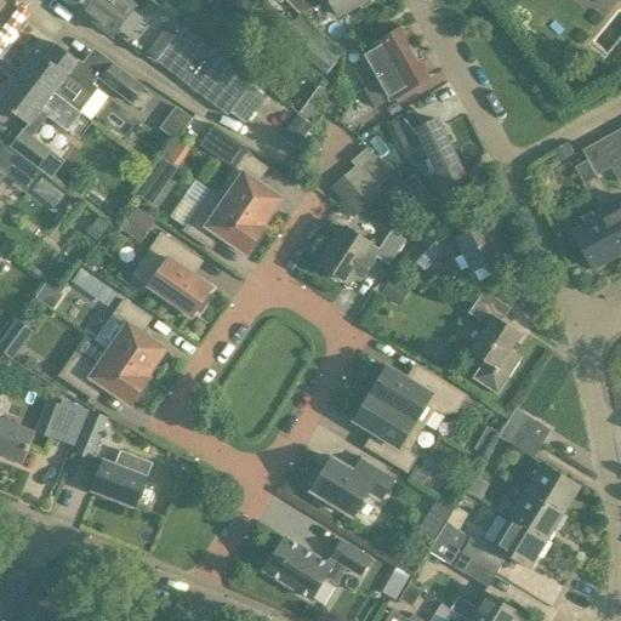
[(63,0),(112,36),(114,34),(154,64),(157,63),(227,118),(254,84),(147,0),(140,11),(135,7),(135,6),(126,0),(63,0)]
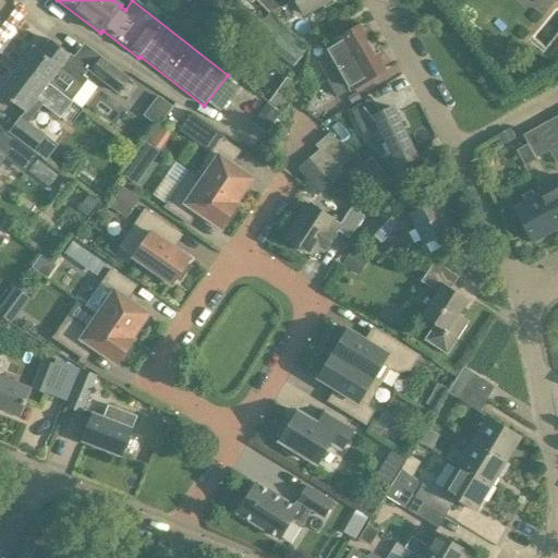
[(253,0),(269,14),(293,0),(295,0),(304,14),(329,0),(253,0)]
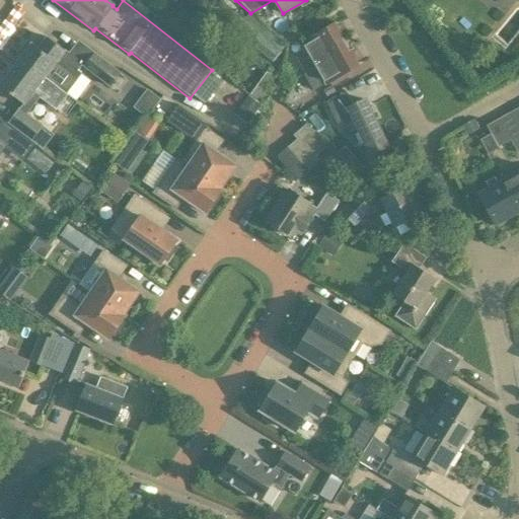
[(305,70),(346,47),(335,26),(301,45),(302,47),(296,58),(303,70),(304,70),(305,70)]
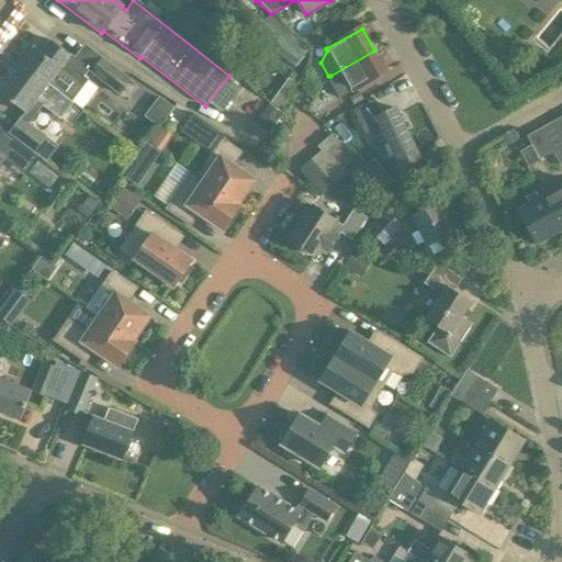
[(21,65),(71,103),(89,80),(83,76),(88,70),(51,42),(42,54),(34,48),(31,52),(29,49),(22,58),(24,60),(21,65)]
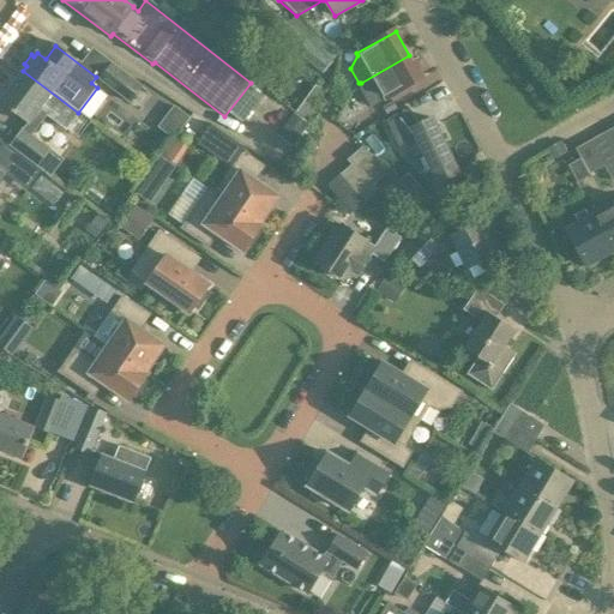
[(409,55),(361,83),(362,86),(360,88),(371,108),(383,100),(422,78),(409,55)]
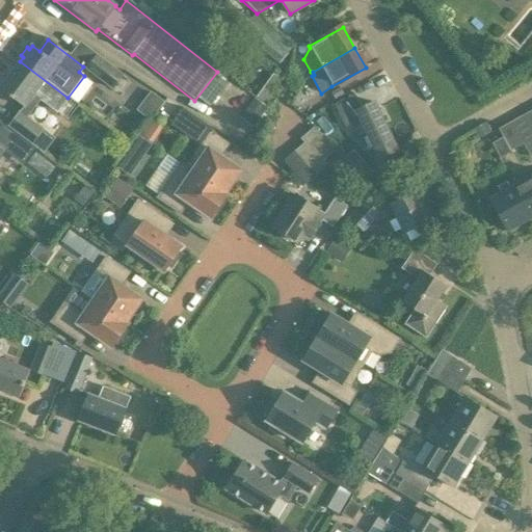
[(97,55),(86,68),(113,88),(123,75),(97,55)]
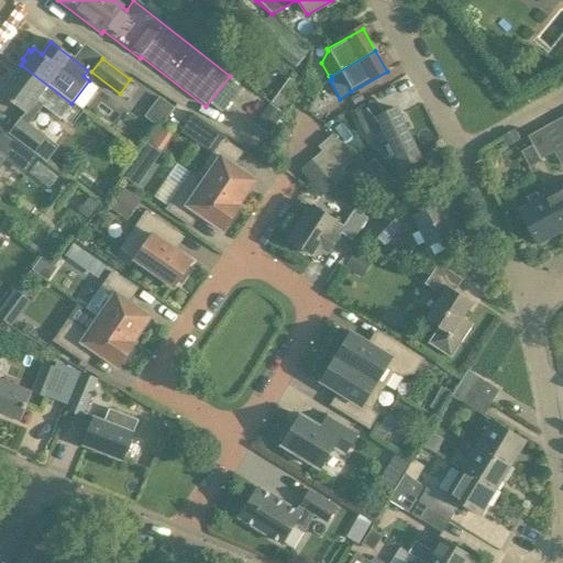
[(72,103),(21,65),(0,92),(0,95),(0,96),(0,103),(4,108),(9,102),(25,114),(36,100),(61,119),(72,103)]
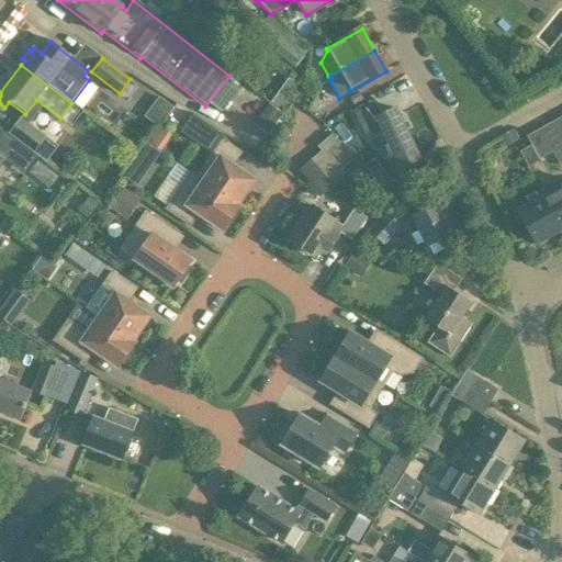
[(367,134),(373,149),(389,143),(401,167),(418,159),(394,110),(381,116),(373,101),(352,111),(364,135),(367,134)]
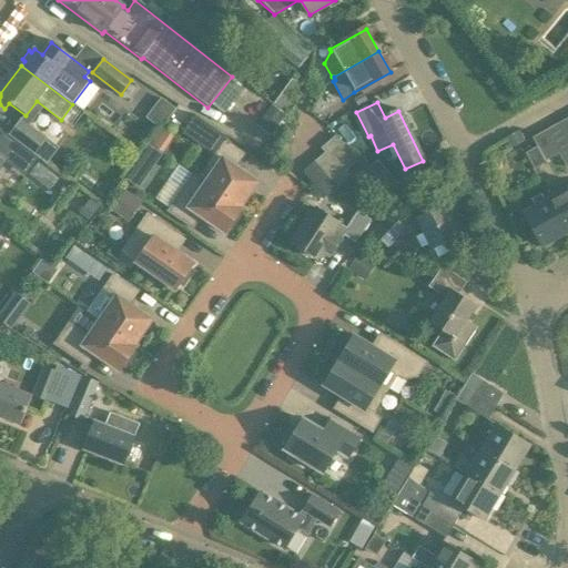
[(192,178),(241,211),(242,211),(240,209),(256,184),(234,169),(243,156),(224,144),(227,139),(194,117),(182,134),(214,156),(198,180),(193,176),(192,178)]
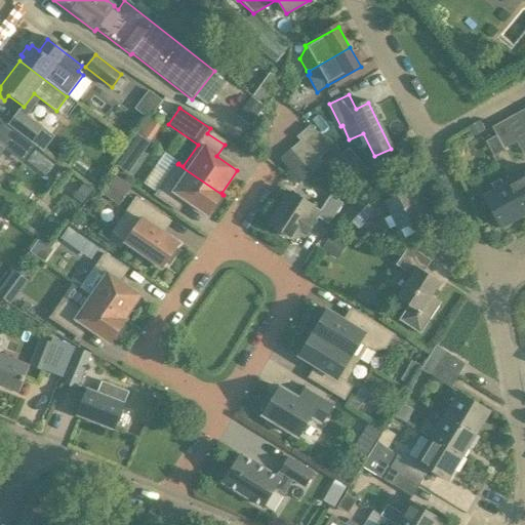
[(31,142),(41,128),(19,112),(9,125),(31,142)]
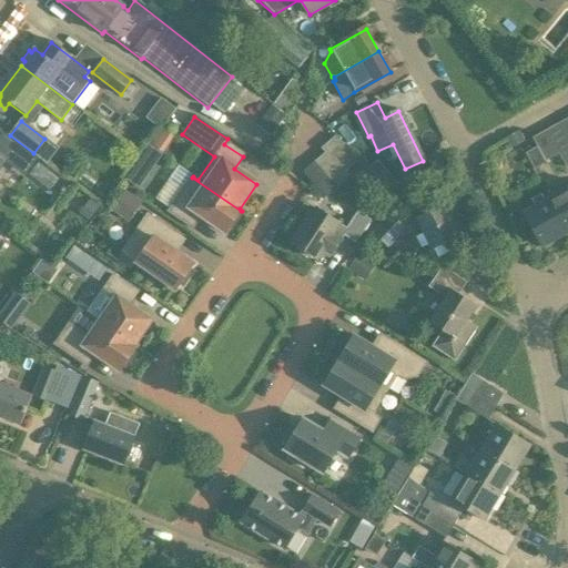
[(567,148),(567,139),(559,123),(546,130),(559,153),(567,148)]
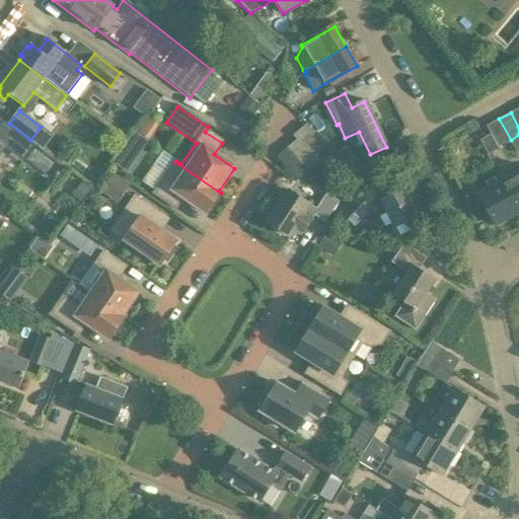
[(499,119),(488,126),(492,133),(480,139),(488,152),(499,147),(511,140),(499,119)]
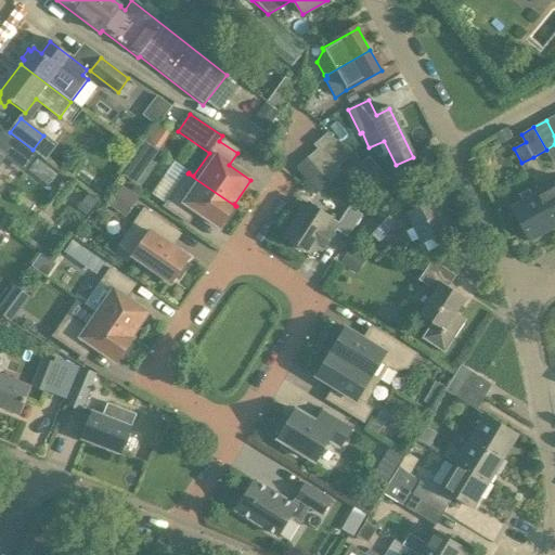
[(314,145),(318,150),(319,150),(335,168),(347,158),(327,134),(314,145)]
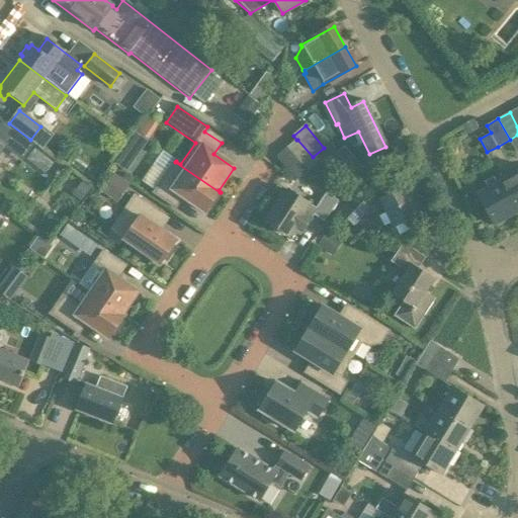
[(317,162),(313,157),(297,140),(296,140),(285,150),(291,157),(282,164),(296,179),(317,162)]
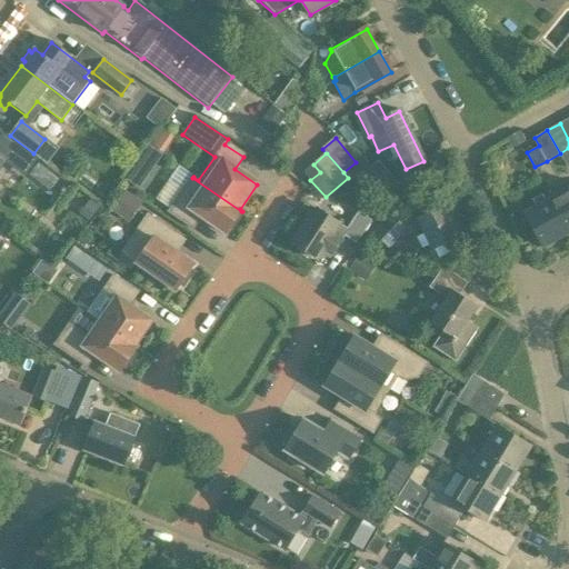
[(241,211),(192,178),(168,215),(192,231),(200,219),(225,236),(229,230),(231,232),(240,218),(238,217),(241,211)]
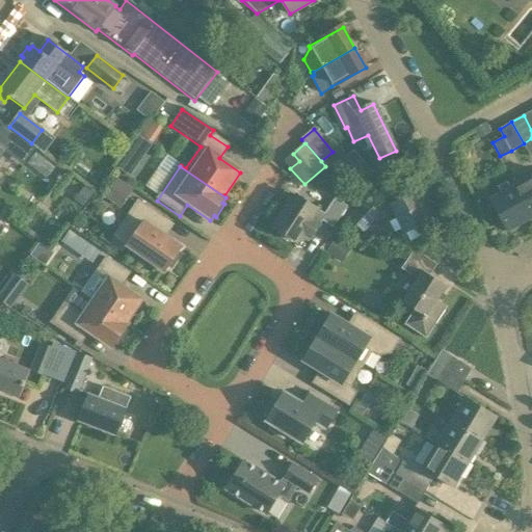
[(531,174),(514,184),(531,215),(531,174)]
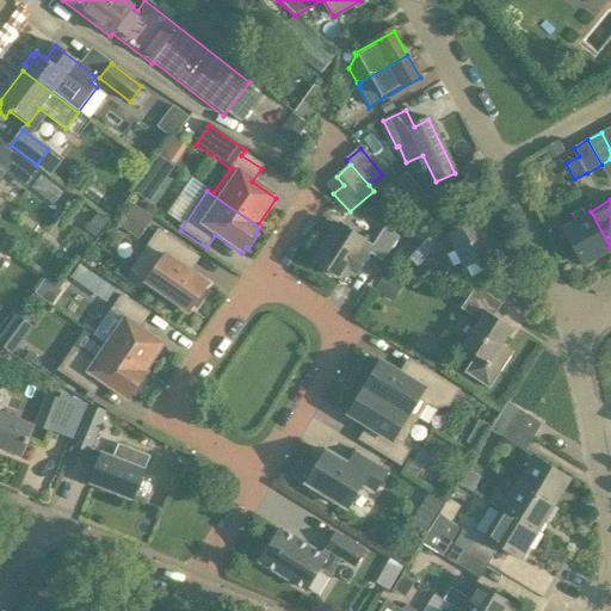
[(585,265),(610,248),(610,247),(591,211),(563,227),(585,265)]
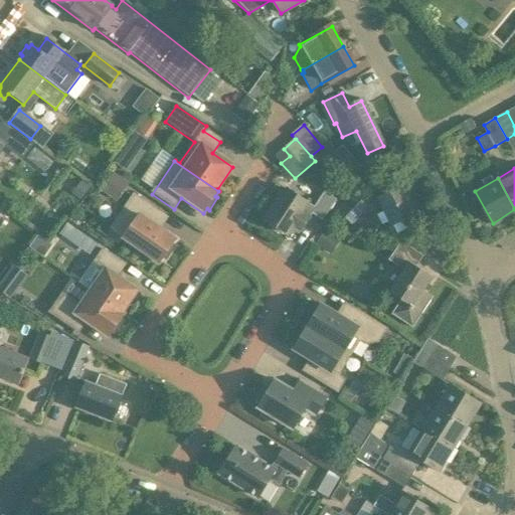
[(401,186),(376,198),(377,200),(366,206),(354,195),(338,213),(351,225),(363,212),(371,219),(383,213),(389,225),(387,226),(392,236),(404,238),(414,232),(407,219),(415,215),(401,186)]
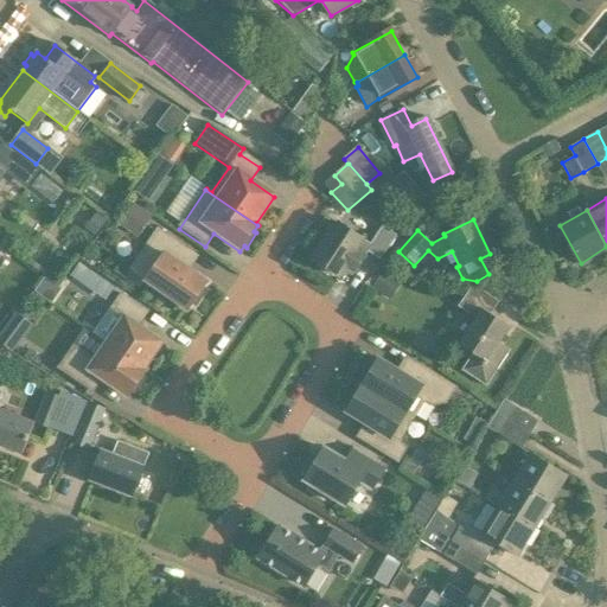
[(338,278),(345,267),(353,273),(366,253),(379,261),(395,236),(382,228),(370,246),(338,224),(327,240),(325,238),(313,256),(315,257),(313,261),(319,264),(317,268),(330,278),(332,274),(338,278)]
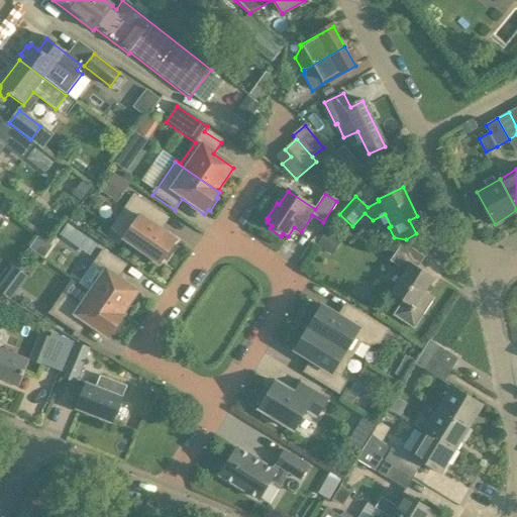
[(138,256),(140,253),(159,266),(163,261),(166,263),(175,249),(172,247),(175,242),(151,226),(159,215),(133,198),(110,232),(128,244),(126,247),(138,256)]
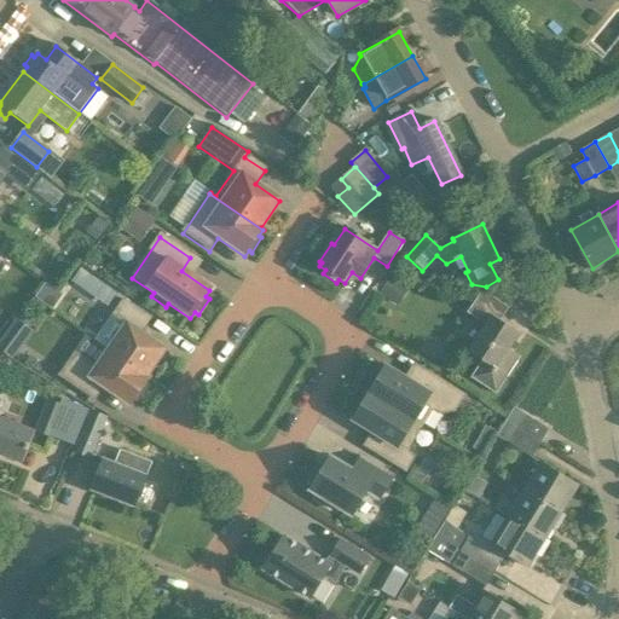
[(480,362),(478,365),(472,377),(496,393),(519,357),(509,350),(519,335),(499,322),(508,308),(481,291),(467,314),(486,327),(468,354),(480,362)]
